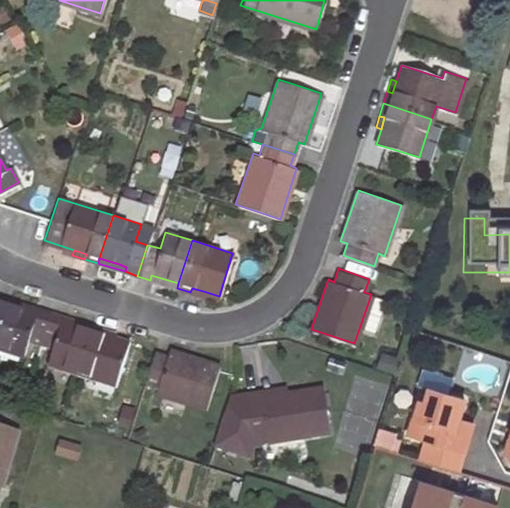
[(150,280),(177,288),(178,283),(151,275),(150,280)]
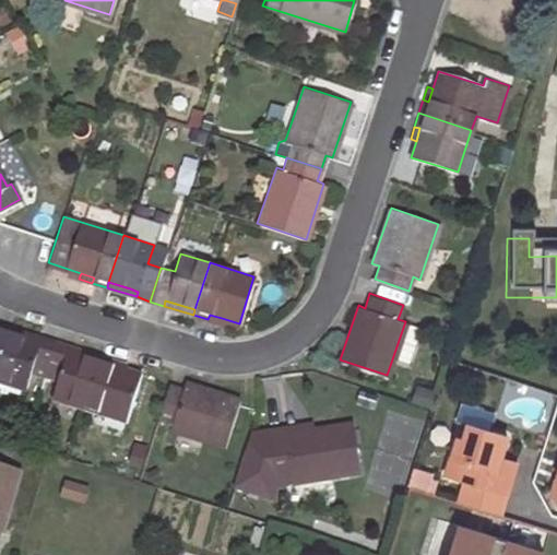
[(208,319),(221,323),(222,318),(210,315),(208,319)]
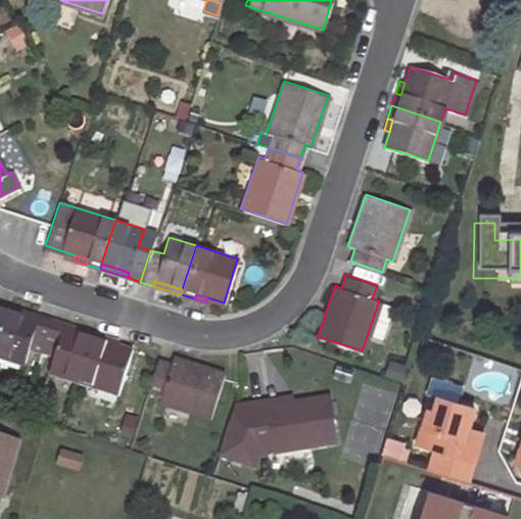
[(0,341),(9,312),(11,307),(0,302),(0,341)]
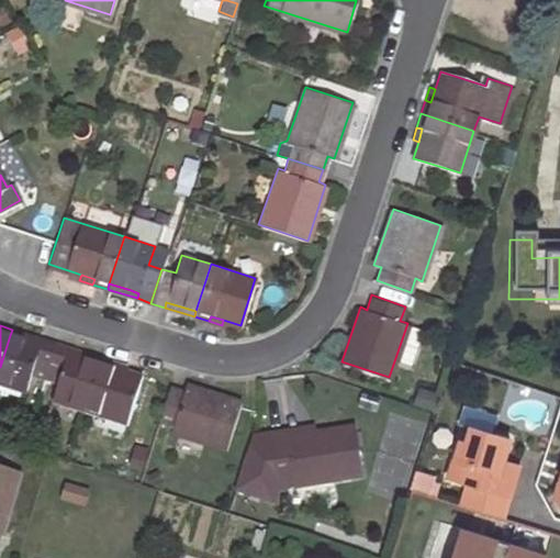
[(10,335),(40,344),(42,338),(12,330),(10,335)]
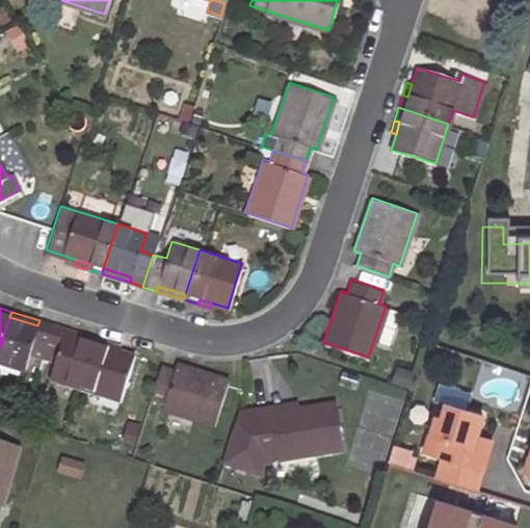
[(9,317),(0,347),(0,362),(24,370),(29,353),(43,358),(53,324),(40,320),(37,325),(9,317)]
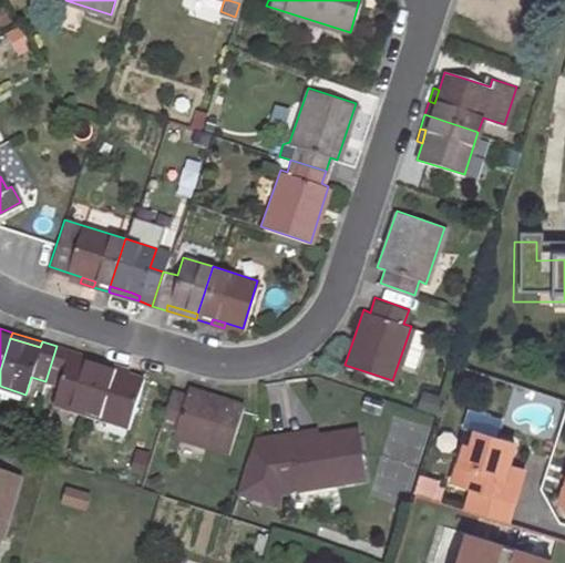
[(57,346),(45,381),(59,385),(52,402),(82,412),(99,366),(100,360),(57,346)]
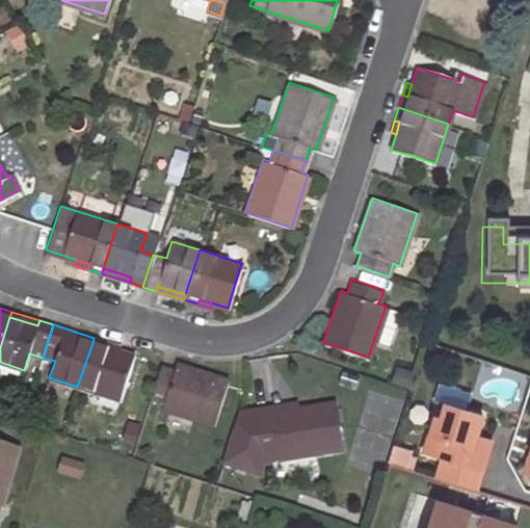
[(77,387),(118,400),(133,355),(120,351),(106,347),(108,342),(94,338),(93,343),(77,387)]
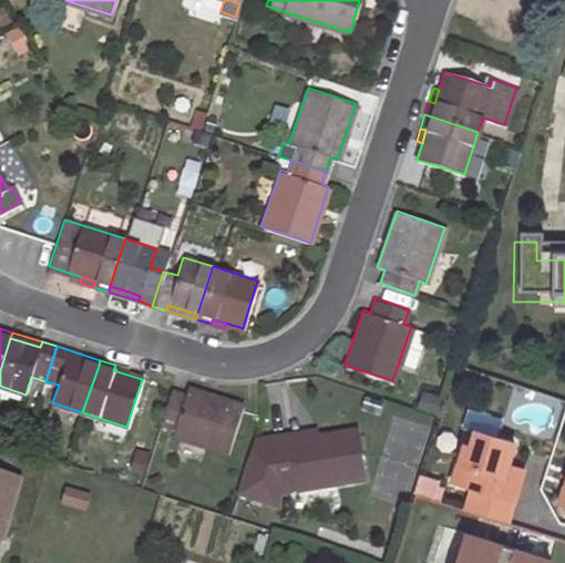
[(113,370),(127,375),(130,369),(115,365),(113,370)]
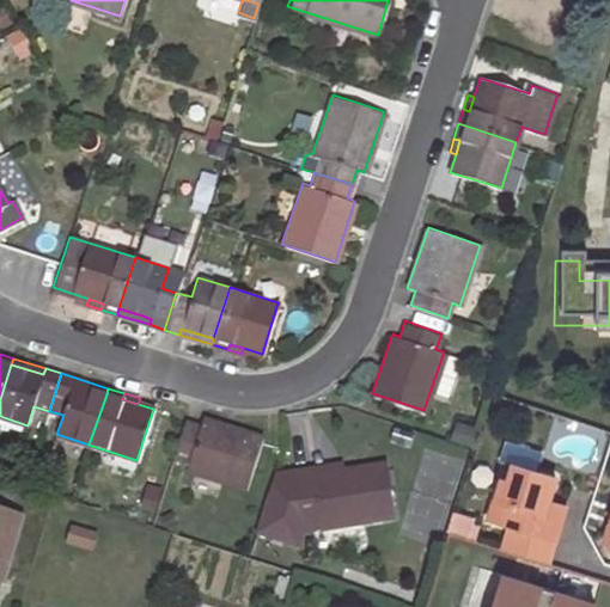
[(185,468),(246,488),(262,436),(202,418),(200,424),(182,420),(171,457),(187,463),(185,468)]
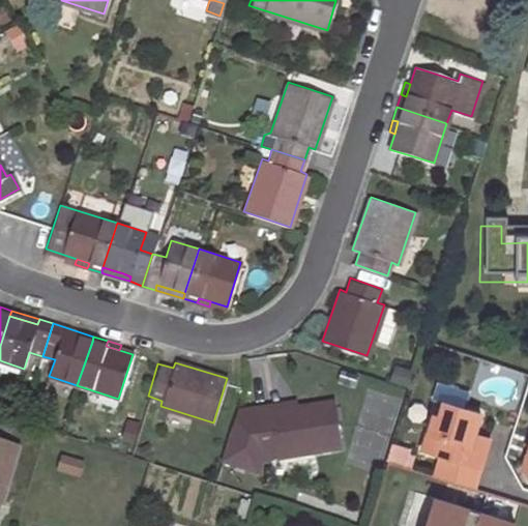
[(261,459),(342,445),(334,399),(294,405),(269,409),(268,404),(236,409),(222,458),(258,469),(261,459)]
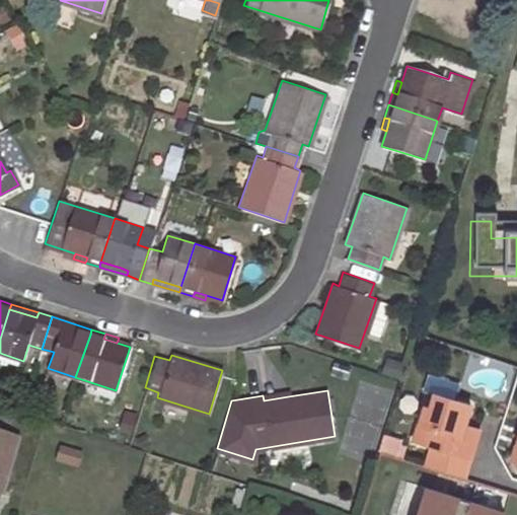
[(460,433),(463,423),(470,402),(433,390),(429,405),(423,403),(413,438),(429,443),(464,454),(469,456),(475,437),(460,433)]
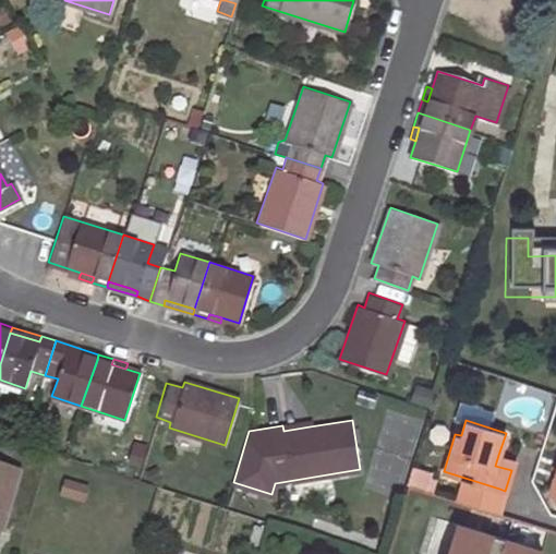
[(310,421),(282,425),(283,431),(310,426),(310,421)]
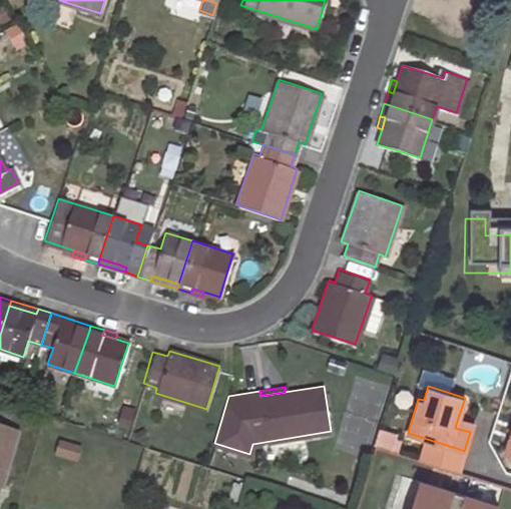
[(455,428),(470,432),(473,423),(458,418),(455,428)]
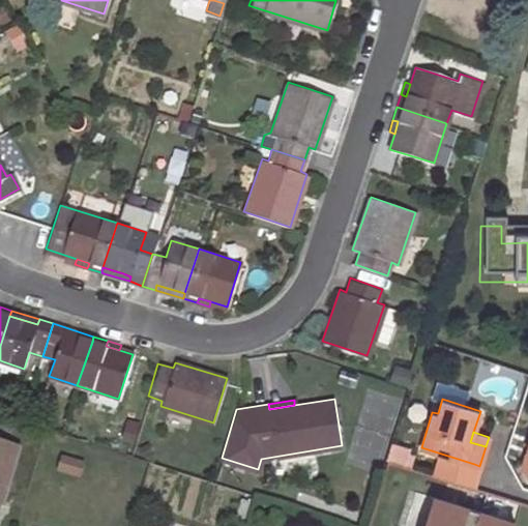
[(0,500),(1,501),(18,445),(0,440),(0,500)]
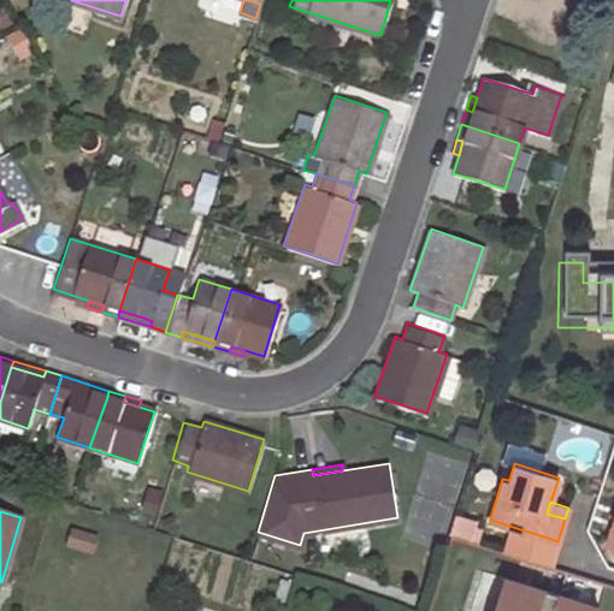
[(509,526),(502,550),(543,563),(551,539),(509,526)]
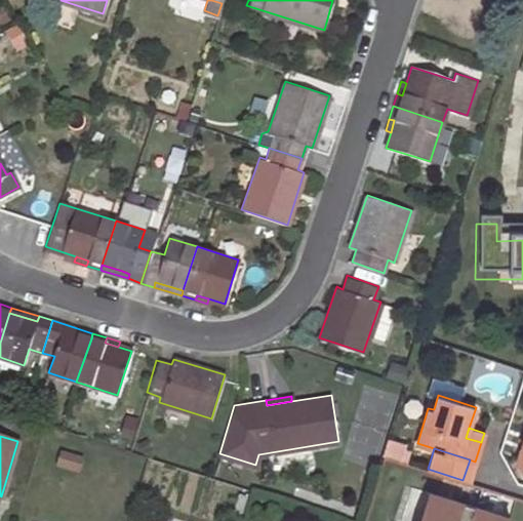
[(56,464),(71,468),(75,455),(61,450),(56,464)]
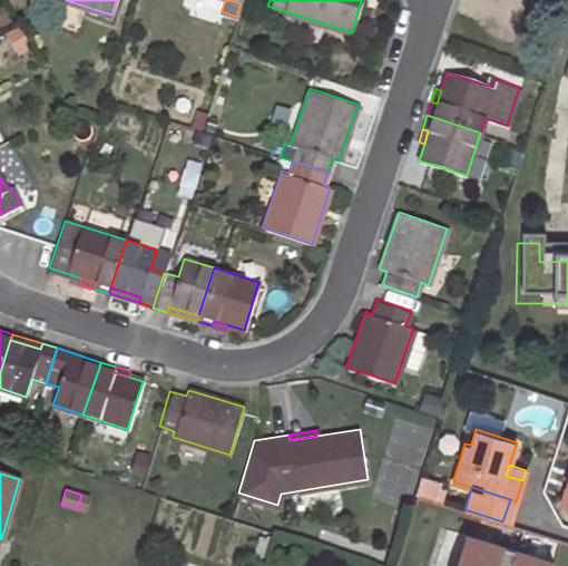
[(81,495),(77,508),(82,509),(87,496),(81,495)]
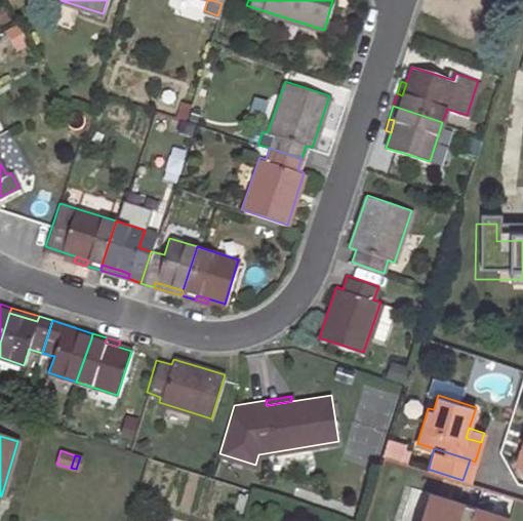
[(499,520),(501,516),(419,490),(409,520),(499,520)]
